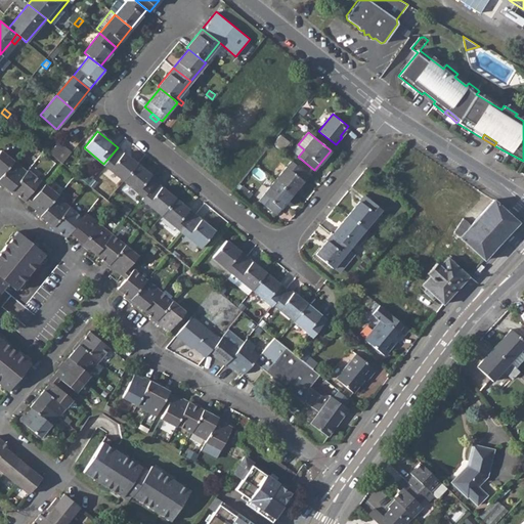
[(290,141),(281,135),(274,143),(282,150),(290,141)]
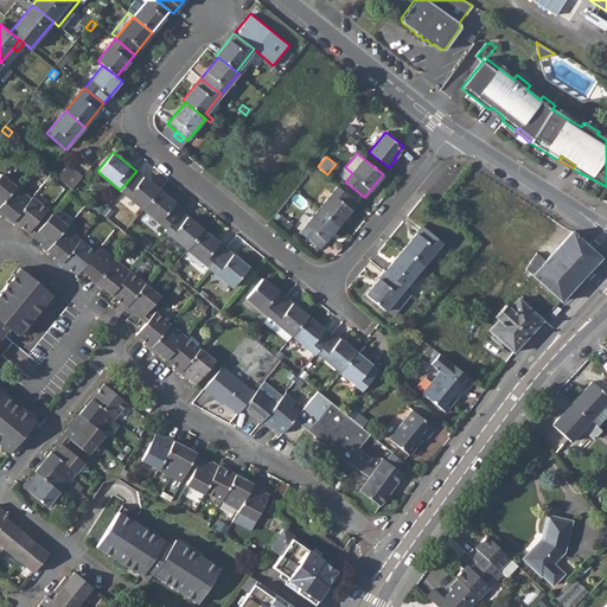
[(71,189),(82,176),(68,164),(57,177),(71,189)]
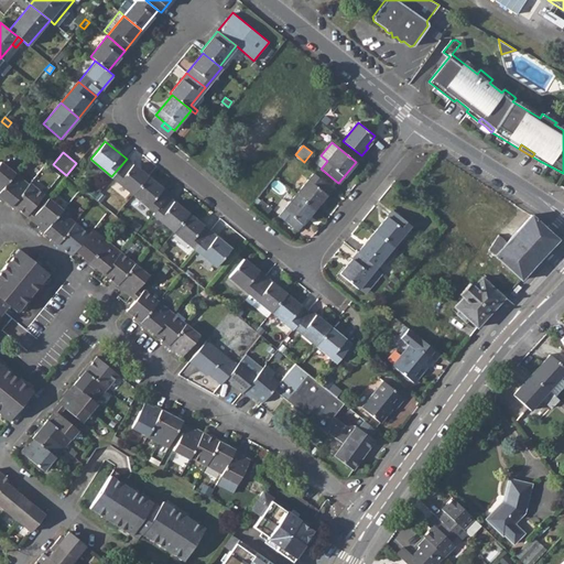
[(315,162),(322,167),(327,161),(321,155),(315,162)]
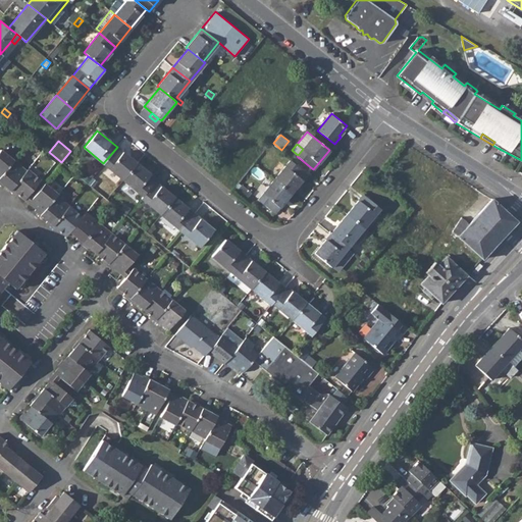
[(137,163),(117,147),(103,163),(123,179),(137,163)]
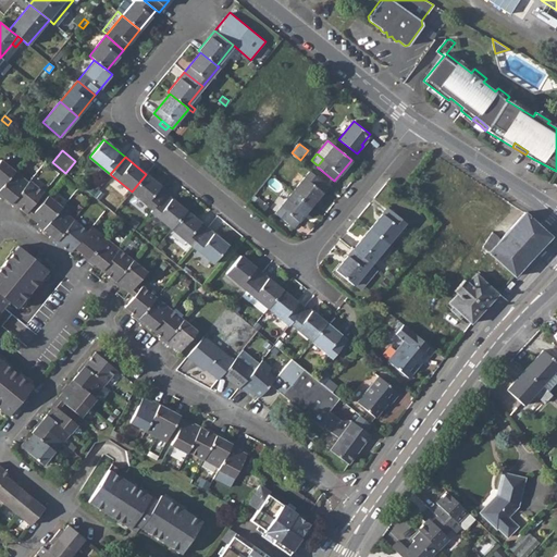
[(0,188),(14,171),(0,160),(0,188)]
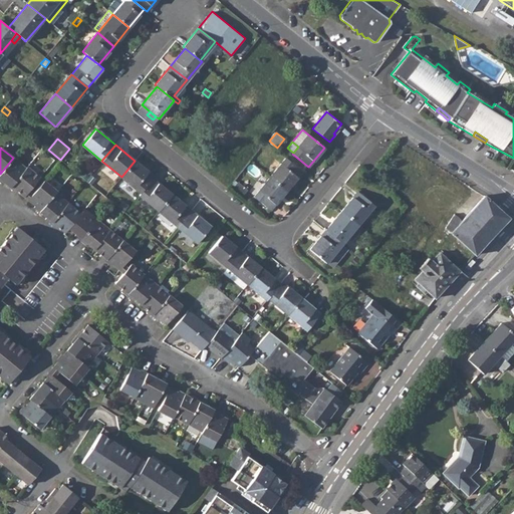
[(26,169),(13,158),(0,174),(0,182),(2,184),(3,182),(10,188),(26,169)]
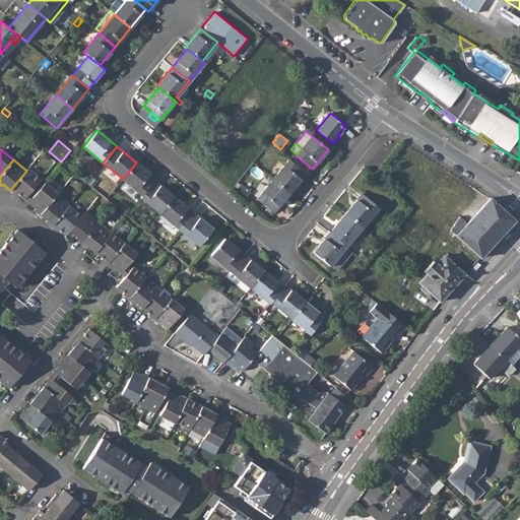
[(306,174),(288,159),(273,179),(289,193),(306,174)]
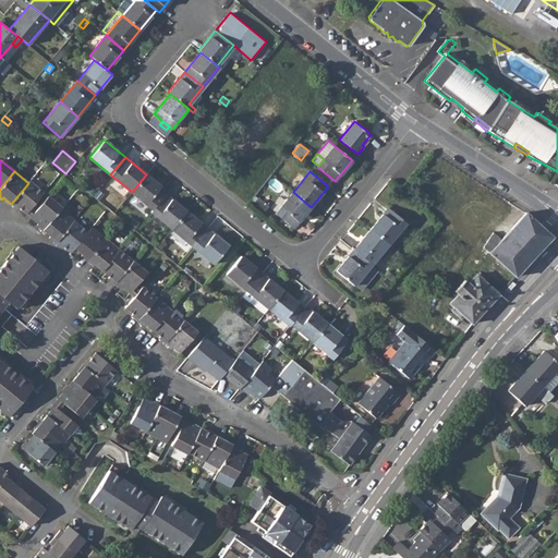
[(167,191),(146,174),(132,192),(153,209),(166,193),(167,191)]
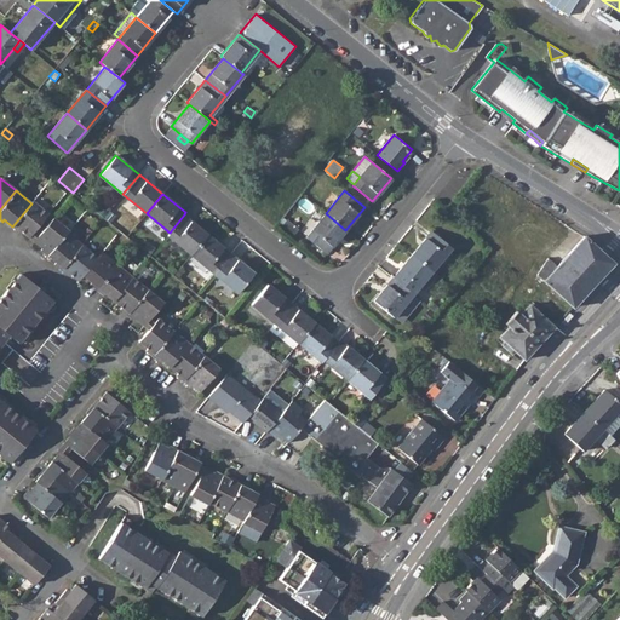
[(47,214),(33,201),(32,204),(12,227),(18,231),(21,230),(29,237),(34,230),(47,214)]
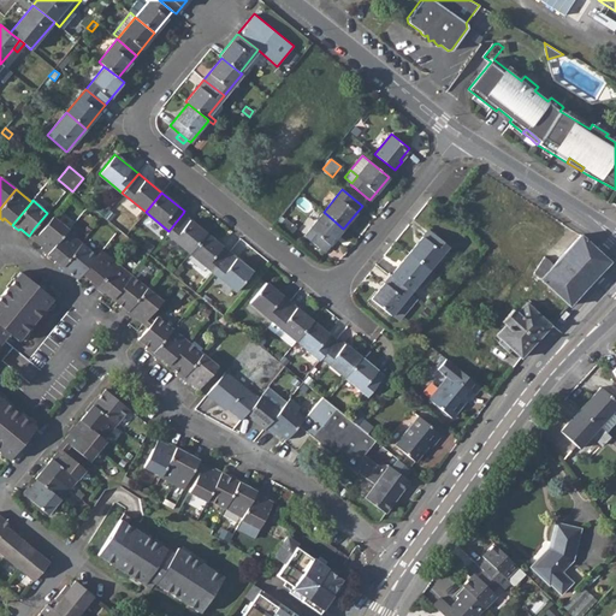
[(343,229),(324,212),(304,236),(324,252),(343,229)]
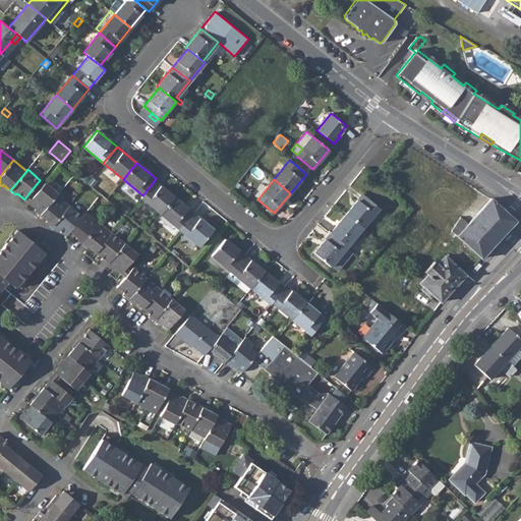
[(174,196),(155,180),(142,195),(140,197),(160,214),(174,196)]
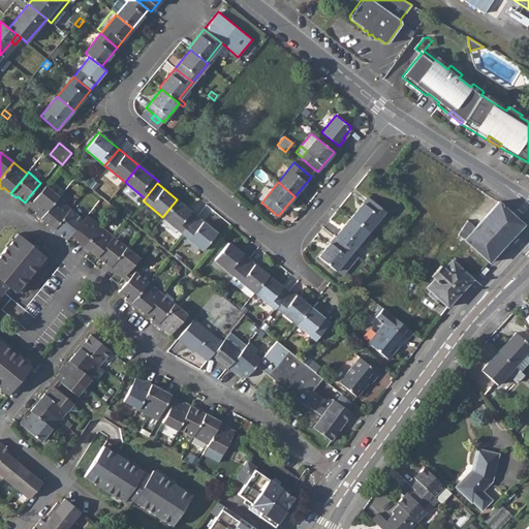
[(58,196),(44,186),(33,200),(29,206),(36,212),(34,213),(40,218),(57,197),(58,196)]
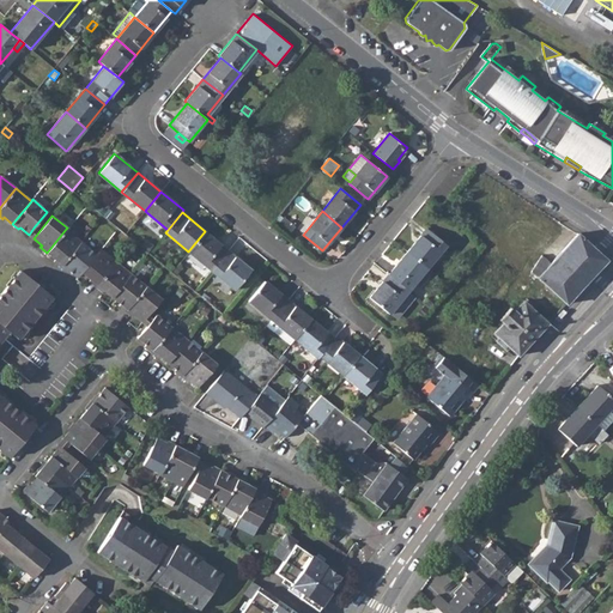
[(29,235),(34,238),(38,232),(34,228),(29,235)]
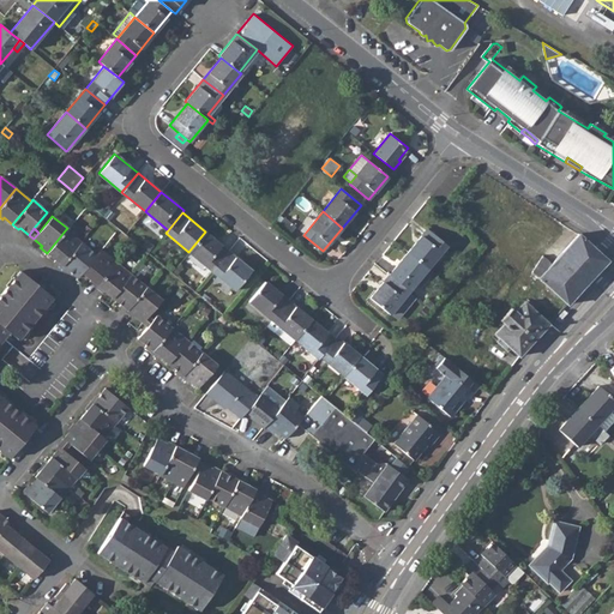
[(447,245),(427,228),(408,252),(428,268),(447,245)]
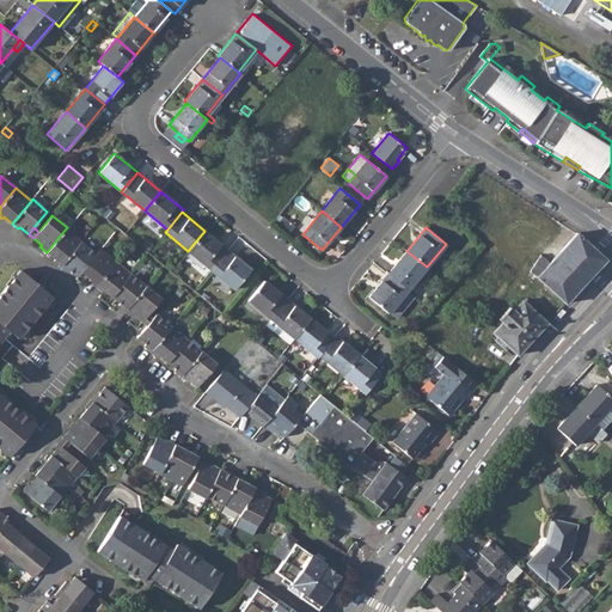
[(81,242),(66,228),(47,252),(55,259),(54,261),(60,267),(81,242)]
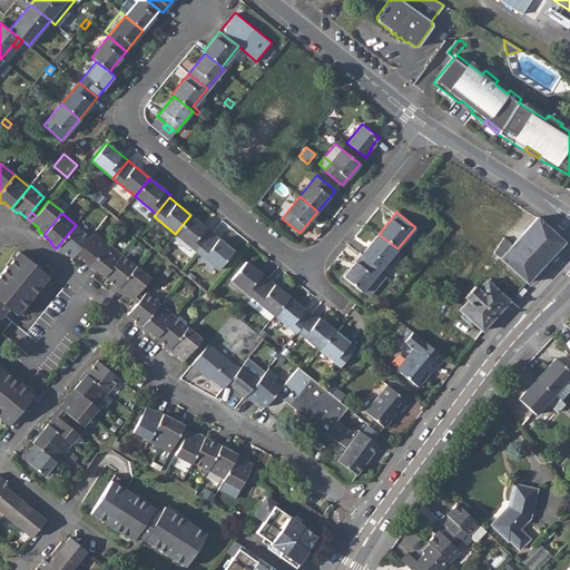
[(212,233),(190,215),(175,234),(197,252),(212,233)]
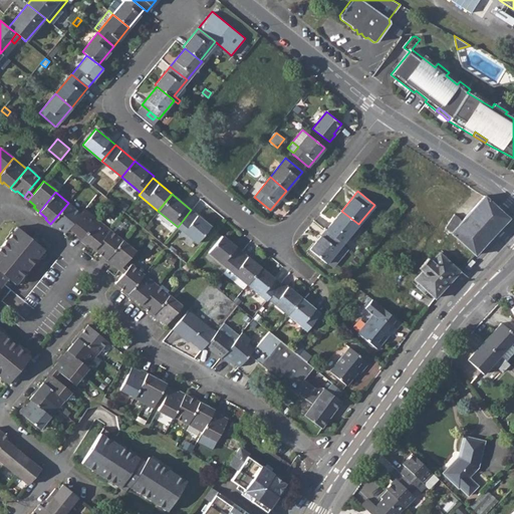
[(497,207),(484,195),(461,220),(454,213),(445,227),(474,254),(508,217),(502,211),(504,209),(499,205),(497,207)]
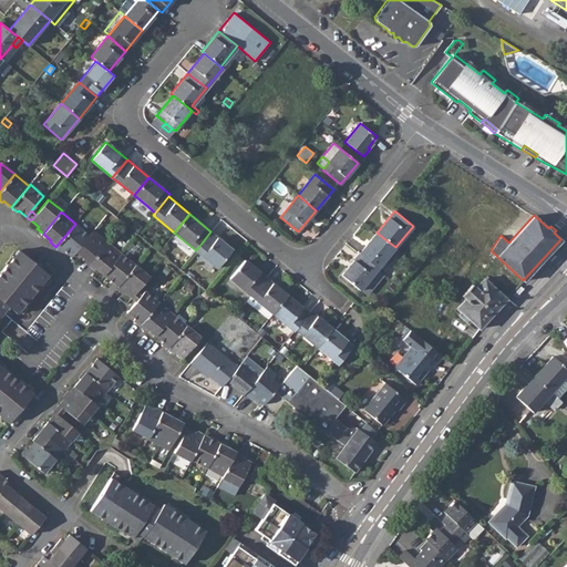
[(89,235),(75,224),(55,247),(62,253),(63,250),(71,257),(75,253),(89,235)]
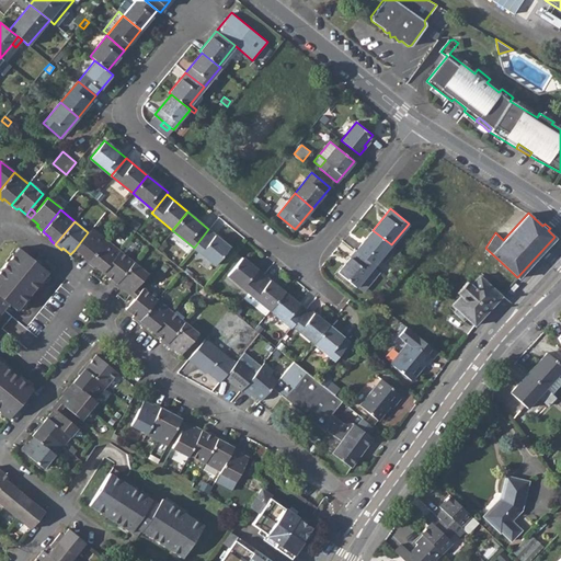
[(106,239),(92,228),(88,232),(75,250),(82,255),(81,258),(88,262),(106,239)]
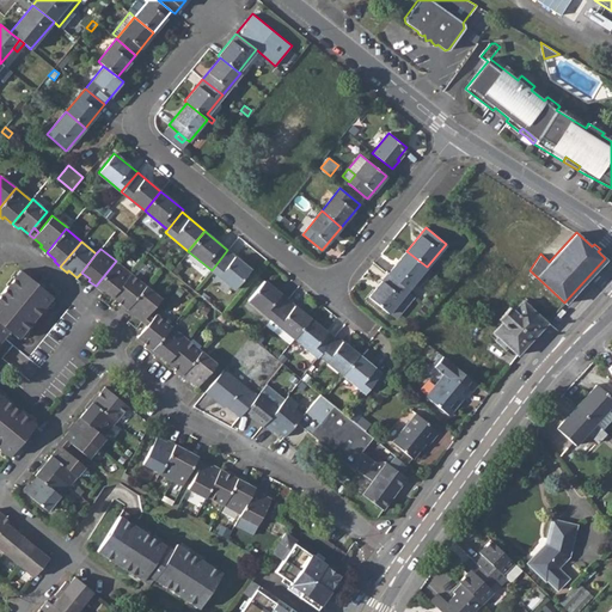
[(251,269),(227,250),(212,270),(234,289),(251,269)]
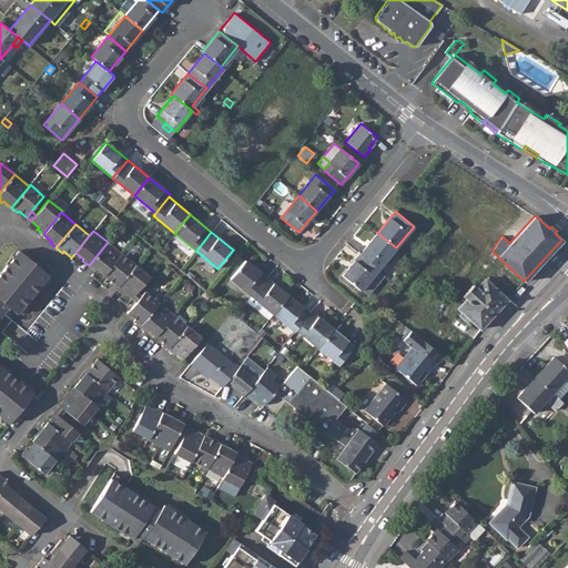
[(359,254),(378,270),(384,263),(387,266),(401,252),(396,247),(377,233),(359,254)]
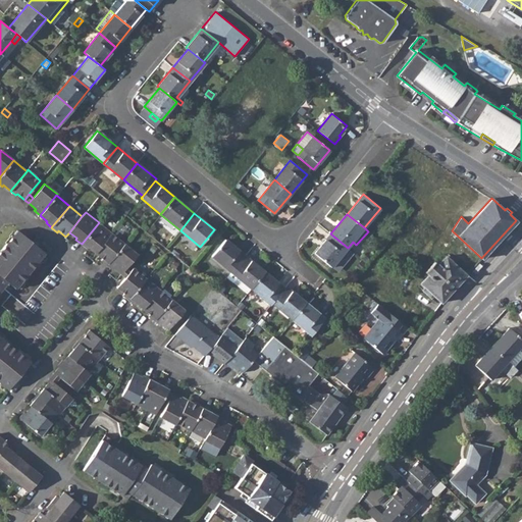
[(111,233),(99,222),(82,244),(88,249),(89,247),(96,253),(111,233)]
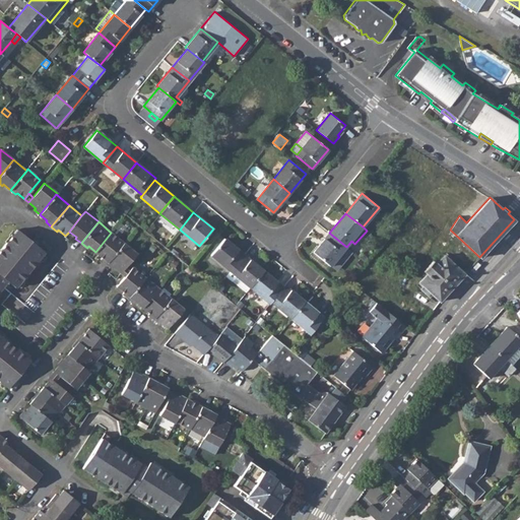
[(45,252),(17,230),(0,250),(0,381),(8,388),(30,361),(0,335),(0,288),(7,280),(15,287),(45,252)]
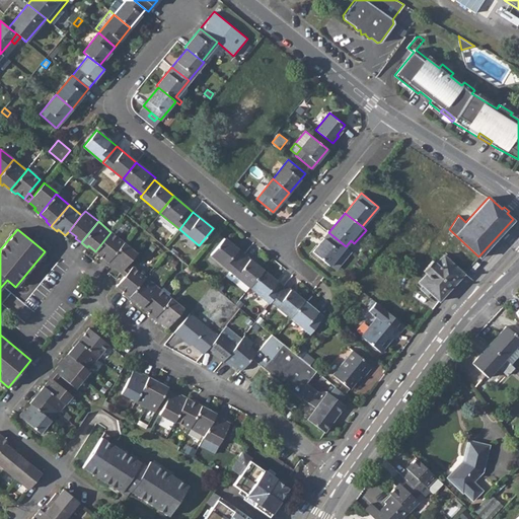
[(124,242),(110,232),(95,251),(102,257),(100,258),(106,264),(124,242)]
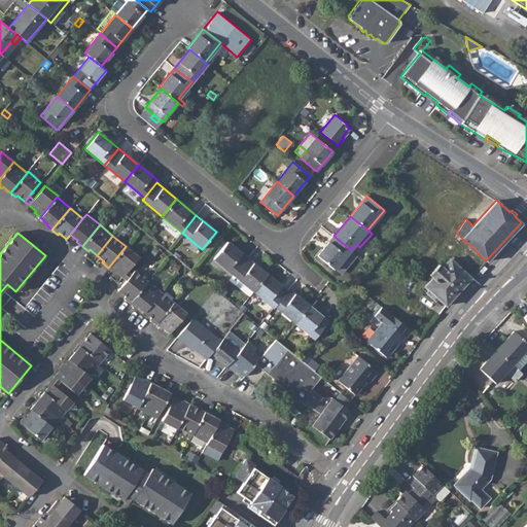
[(334,236),(317,255),(335,270),(340,273),(343,272),(357,254),(351,250),(334,236)]
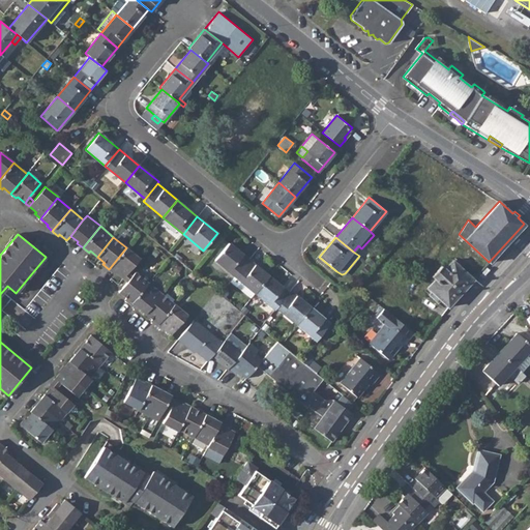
[(249,259),(229,243),(215,260),(235,276),(249,259)]
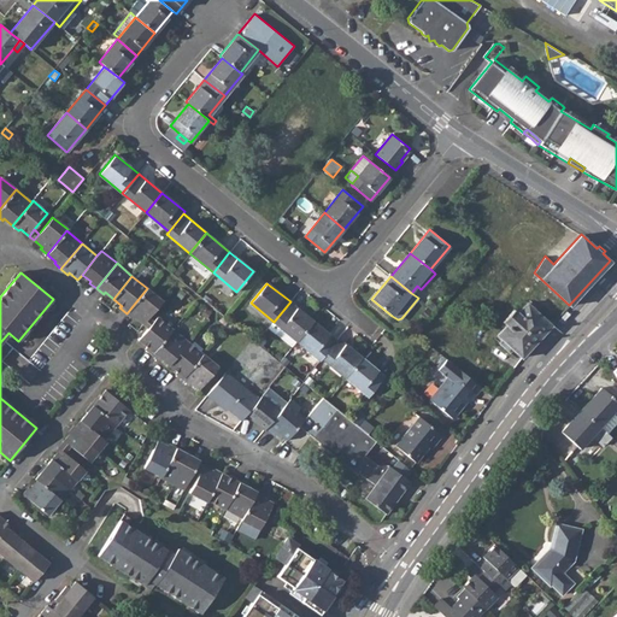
[(163,300),(147,288),(127,313),(134,318),(135,317),(144,324),(148,318),(163,300)]
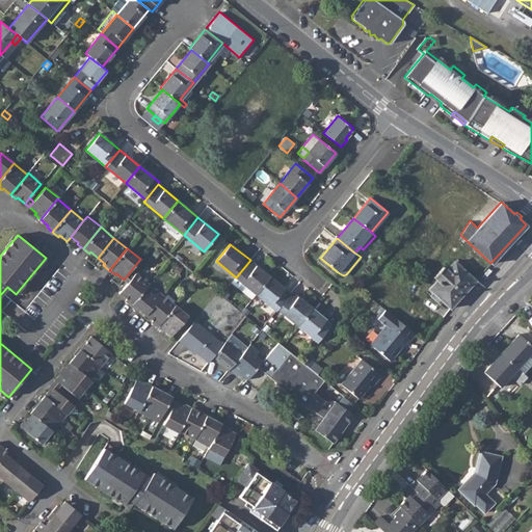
[(270,276),(250,260),(236,277),(241,282),(256,294),(270,276)]
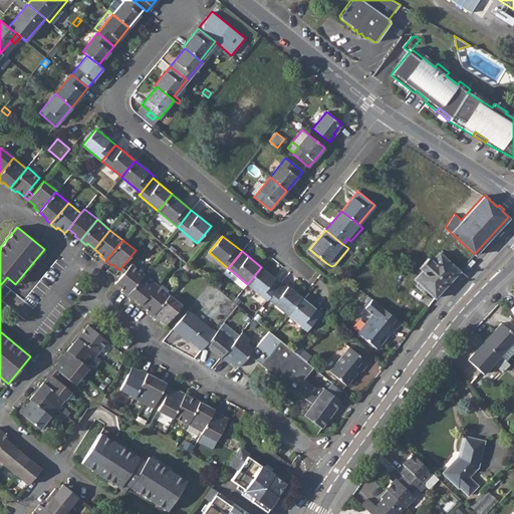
[(459,271),(439,252),(431,261),(428,258),(419,268),(422,271),(414,279),(418,283),(416,285),(424,293),(426,290),(434,298),(459,271)]
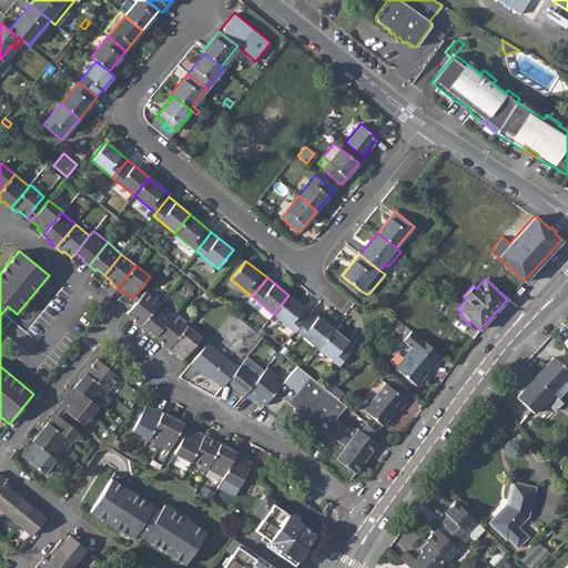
[(387,290),(392,293),(397,287),(393,283),(387,290)]
